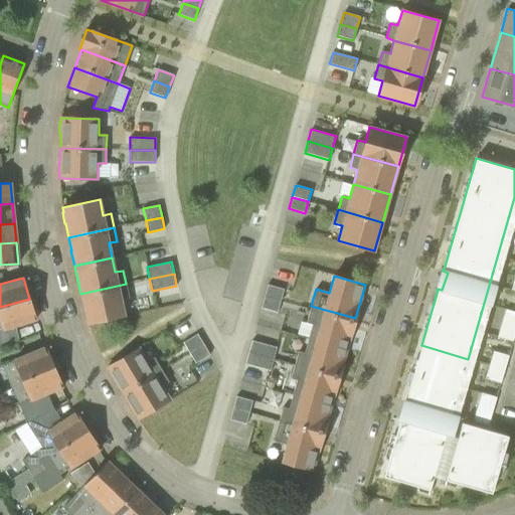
[(88,323),(125,315),(121,300),(129,298),(126,284),(80,294),(83,304),(82,305),(86,318),(87,318),(88,323)]
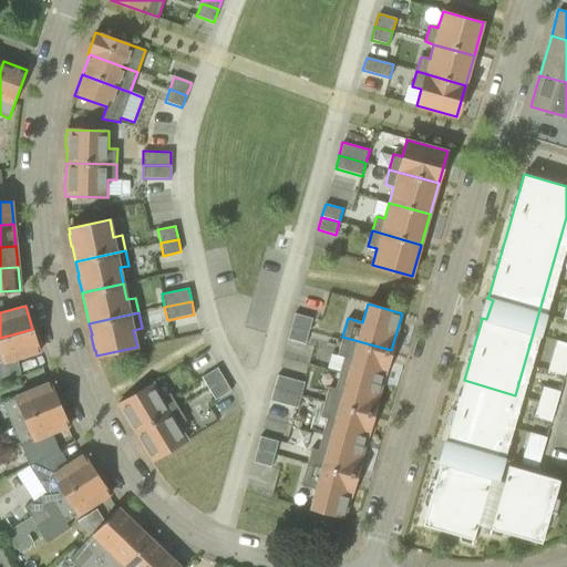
[(312,318),(295,313),(291,327),(309,331),(312,318)]
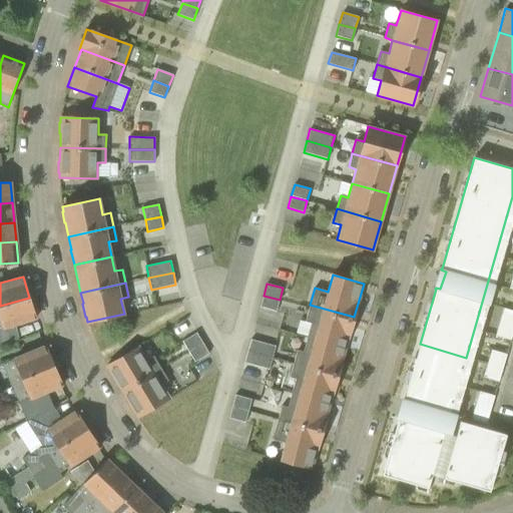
[(276,312),(280,300),(264,296),(261,307),(276,312)]
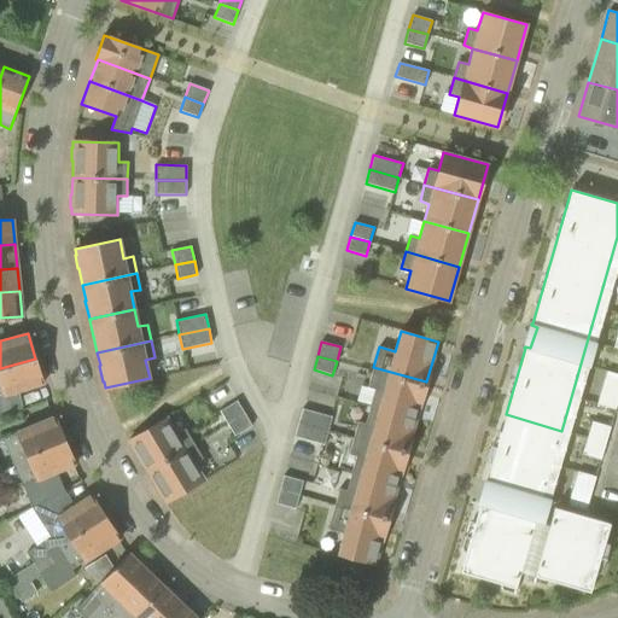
[(35,359),(0,368),(0,413),(22,407),(17,392),(44,384),(35,359)]
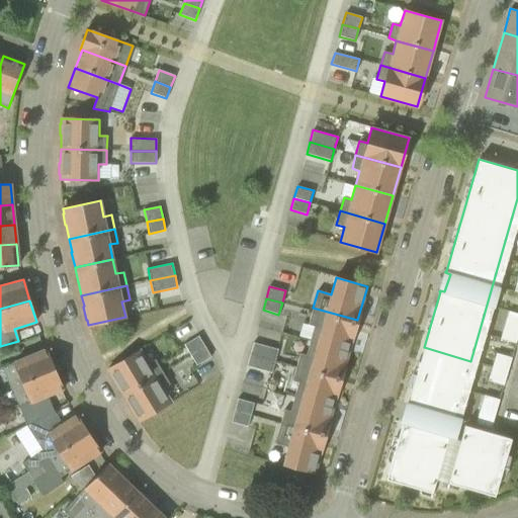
[(310,341),(349,351),(357,320),(313,308),(308,325),(314,326),(310,341)]
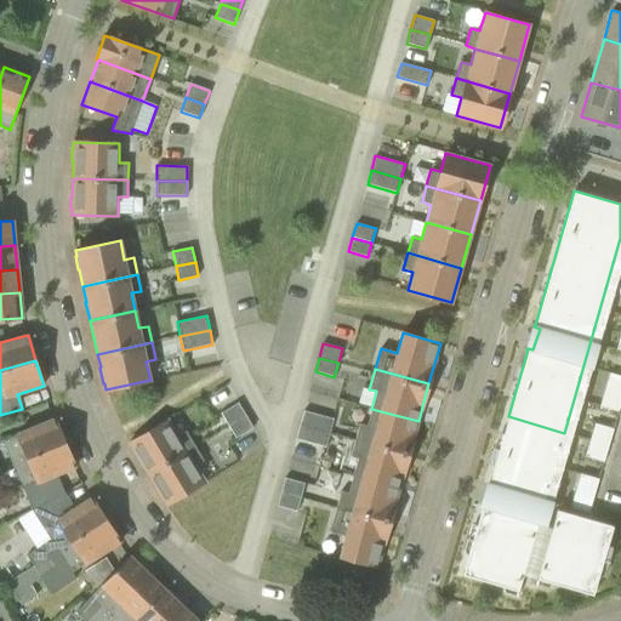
[(620,394),(620,376),(609,372),(604,391),(620,394)]
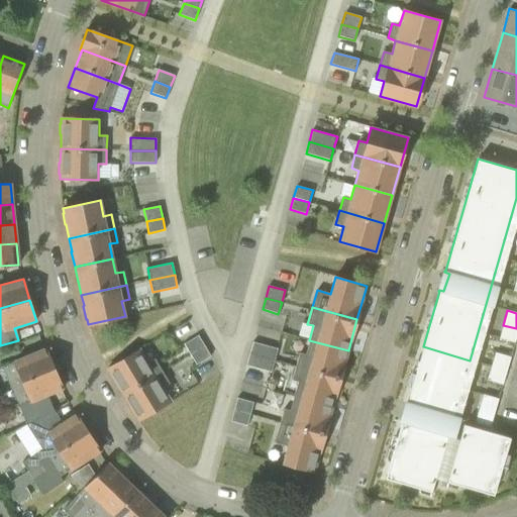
[(516,334),(516,328),(503,325),(499,338),(515,342),(516,334)]
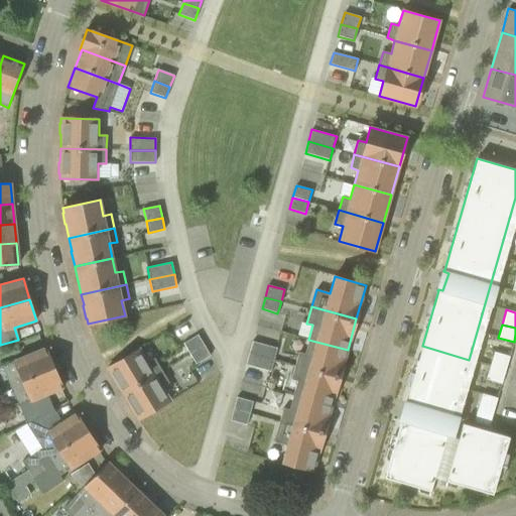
[(189,354),(204,345),(198,335),(183,343),(189,354)]
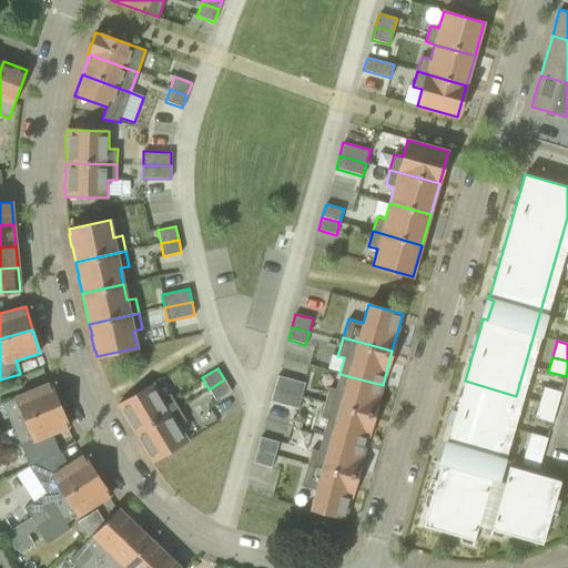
[(383,385),(340,374),(336,389),(328,387),(325,403),(374,416),(383,385)]
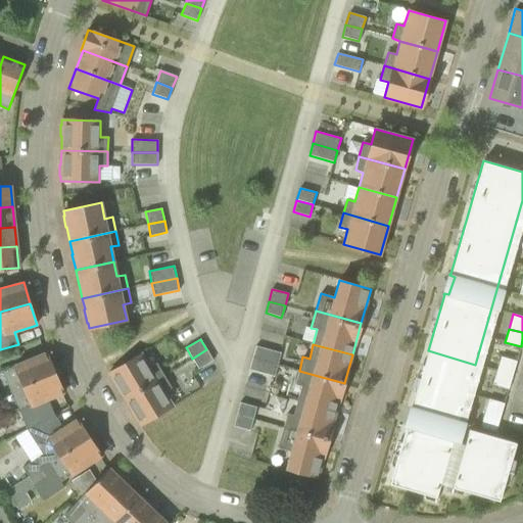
[(256,345),(252,358),(278,365),(281,352),(256,345)]
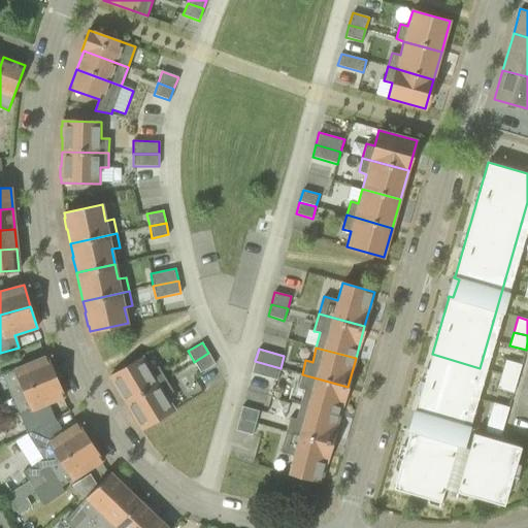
[(194,362),(200,372),(216,364),(208,353),(194,362)]
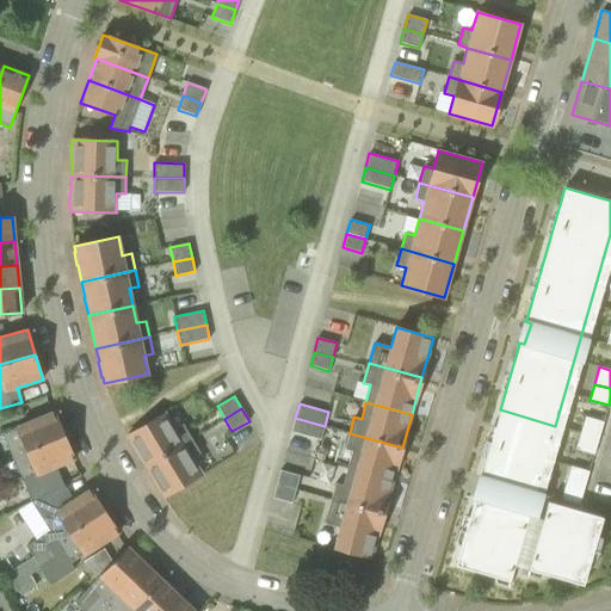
[(529,516),(555,426),(500,409),(481,475),(480,475),(480,476),(486,477),(480,499),(474,498),(474,499),(469,517),(476,519),(468,549),(461,547),(455,566),(510,581),(514,566),(584,586),(603,518),(548,501),(543,520),(529,516)]
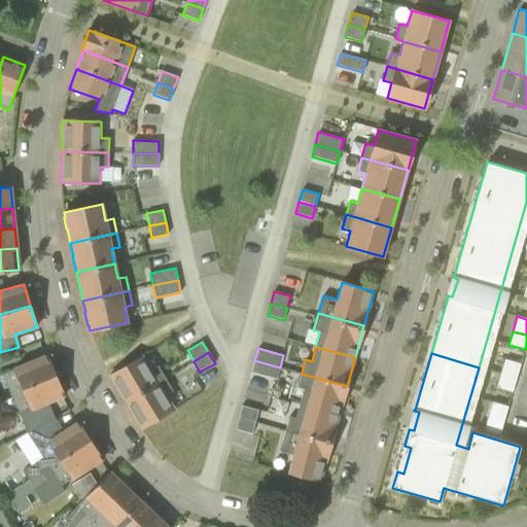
[(10,394),(55,376),(46,354),(13,369),(14,369),(2,374),(10,394)]
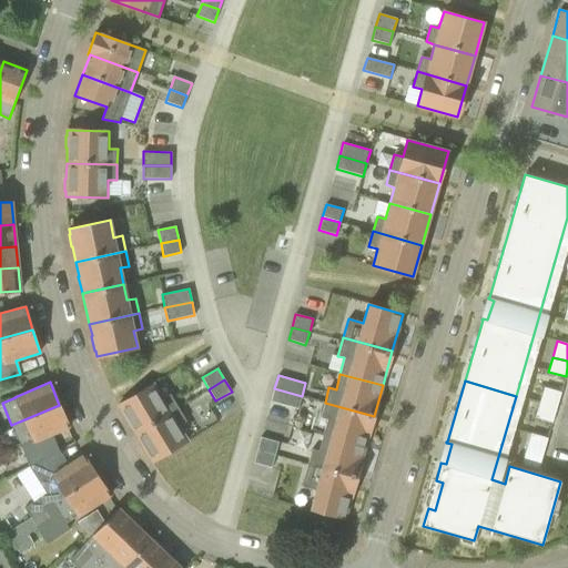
[(162,398),(153,384),(118,405),(120,411),(125,421),(127,421),(134,434),(178,407),(170,394),(162,398)]
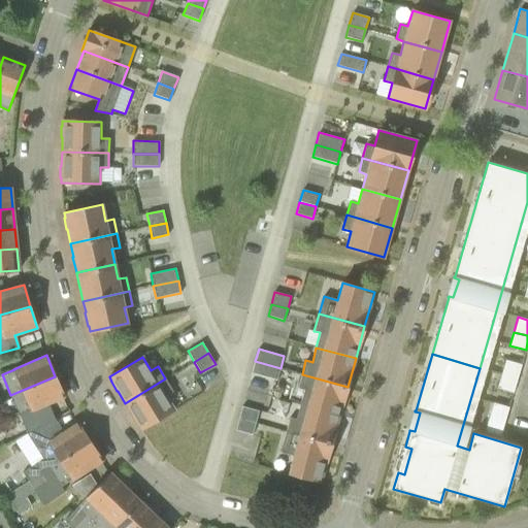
[(518,380),(522,364),(505,360),(501,374),(518,380)]
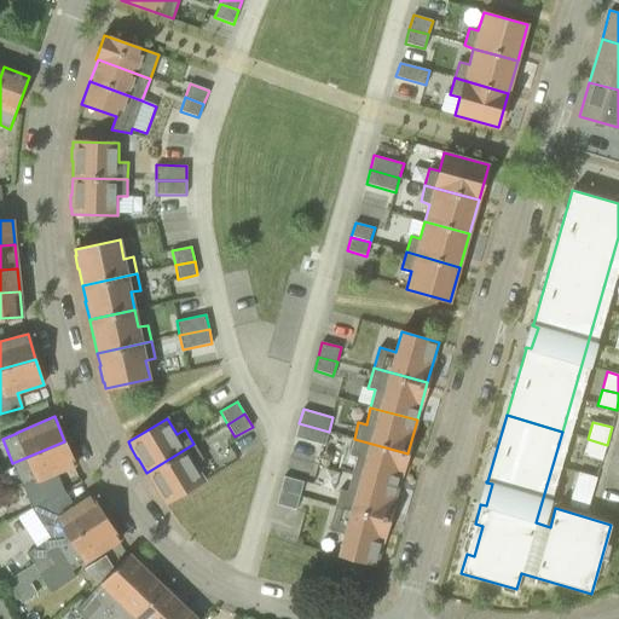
[(295,438),(324,445),(329,432),(299,423),(295,438)]
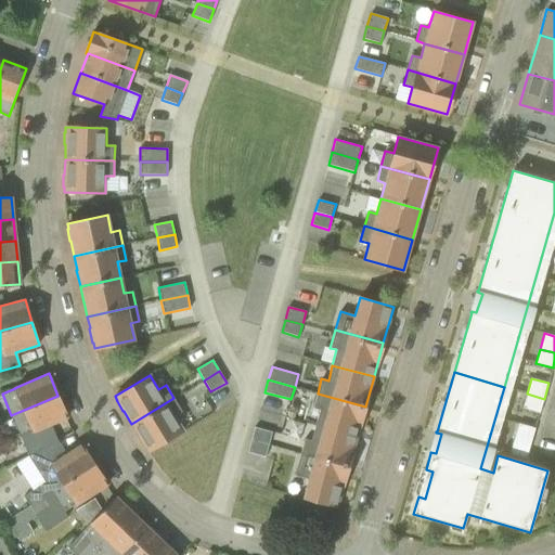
[(320,410),(315,425),(357,437),(365,407),(318,394),(313,408),(320,410)]
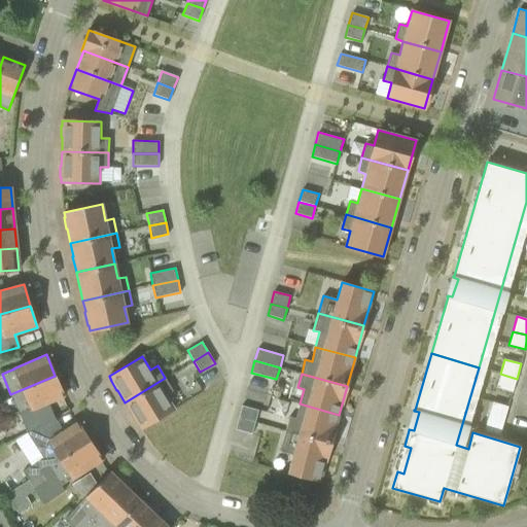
[(513,392),(517,379),(500,374),(496,387),(513,392)]
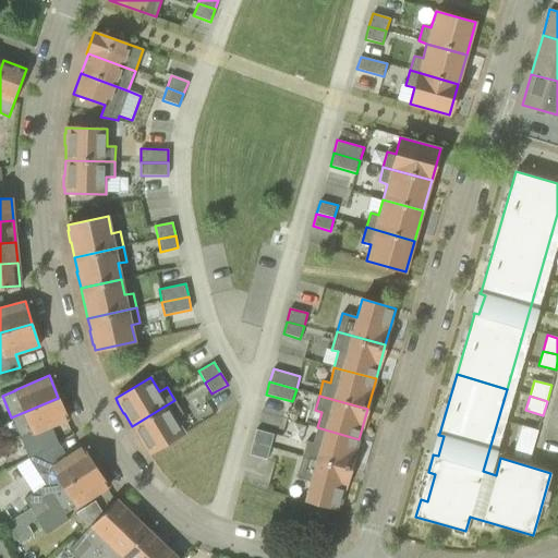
[(68,420),(58,398),(11,417),(21,439),(34,434),(68,420)]
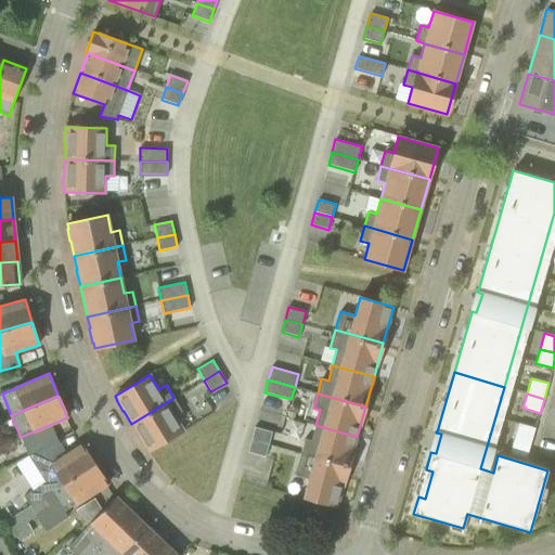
[(145,447),(149,452),(183,430),(175,416),(182,411),(173,398),(131,424),(139,437),(144,448),(145,447)]
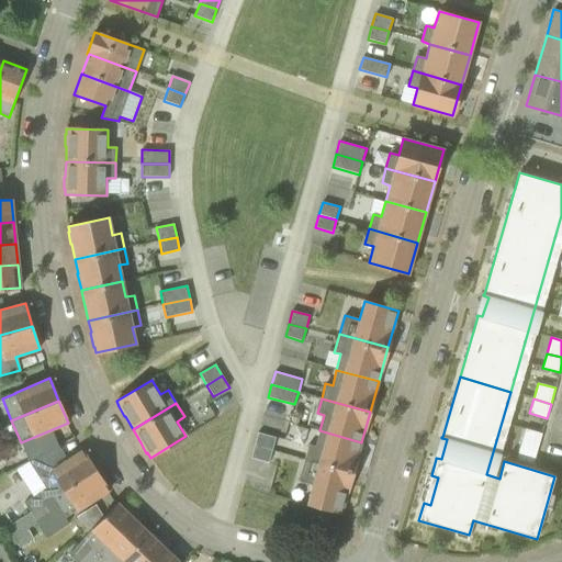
[(537,449),(542,434),(525,428),(520,445),(537,449)]
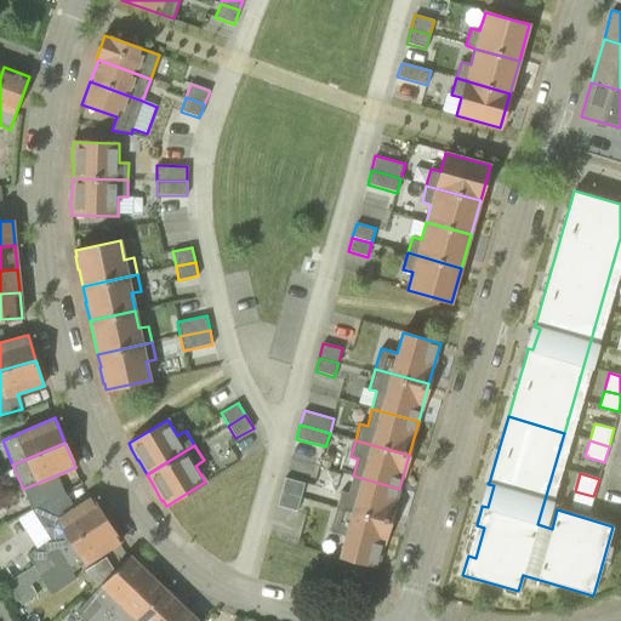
[(388,527),(399,489),(353,476),(348,493),(341,491),(335,511),(388,527)]
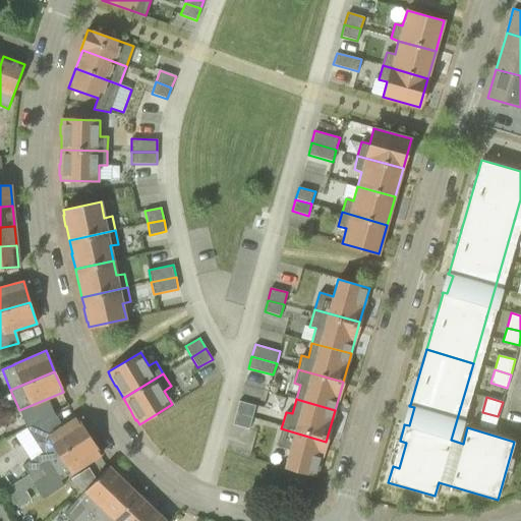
[(236,412),(252,417),(255,405),(239,401),(236,412)]
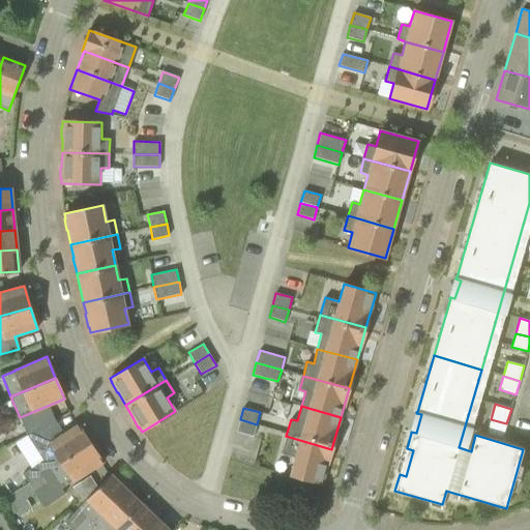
[(253,437),(257,424),(240,419),(237,432),(253,437)]
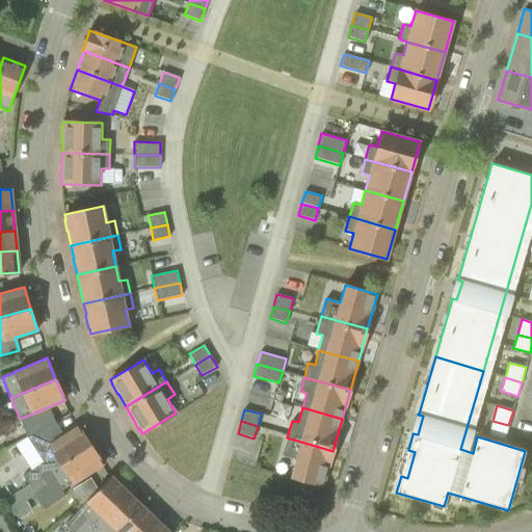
[(504,439),(508,425),(493,421),(488,434),(504,439)]
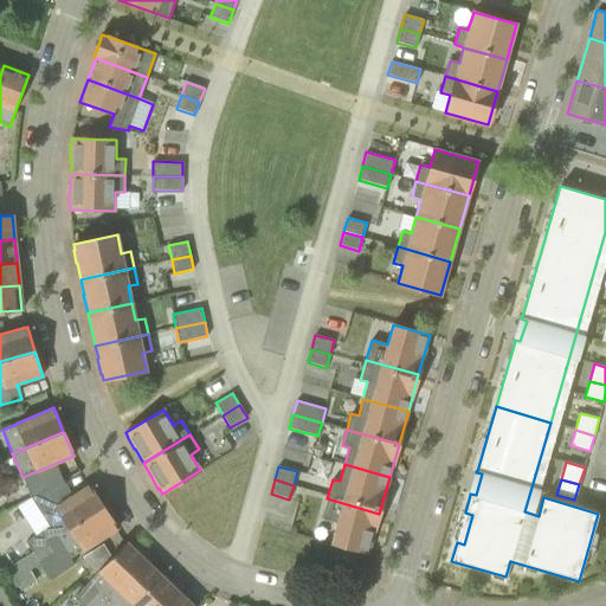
[(33,553),(103,507),(89,485),(72,495),(63,481),(31,497),(43,516),(50,528),(40,534),(40,533),(26,542),(33,553)]
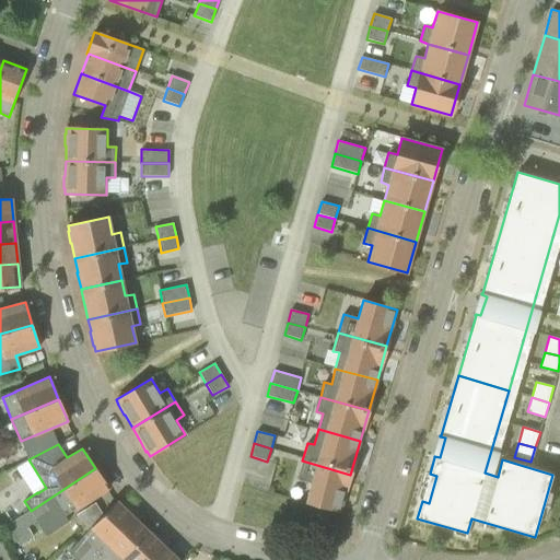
[(306,502),(340,511),(350,475),(302,461),(298,479),(312,483),(306,502)]
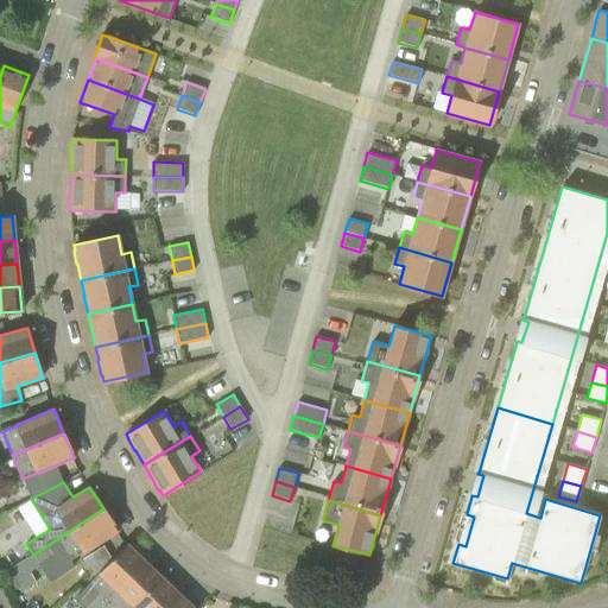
[(33,555),(32,555),(1,575),(13,593),(19,589),(21,593),(37,582),(30,572),(39,565),(54,556),(54,555),(63,549),(70,561),(83,552),(83,553),(118,531),(103,508),(33,555)]
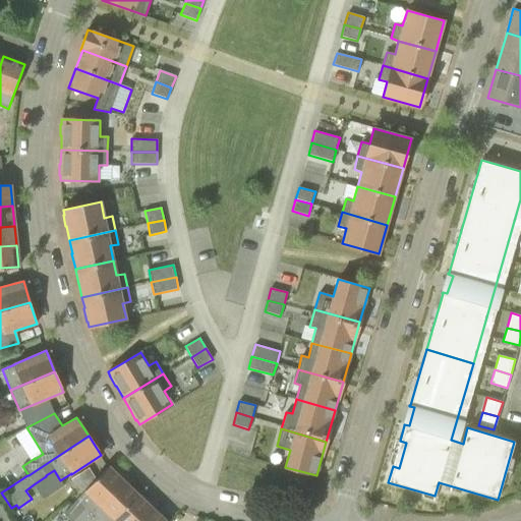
[(84,520),(124,481),(109,466),(75,501),(84,509),(71,520),(84,520)]
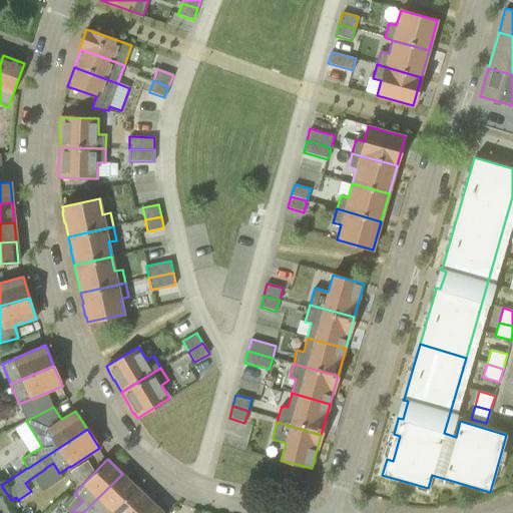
[(80,485),(93,471),(88,461),(70,472),(80,485)]
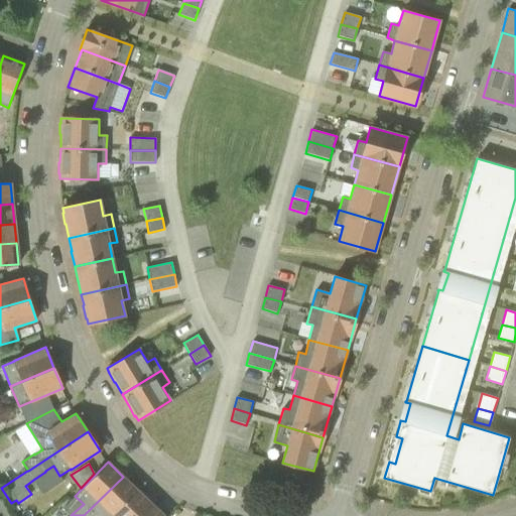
[(111,515),(137,490),(123,477),(84,515),(111,515)]
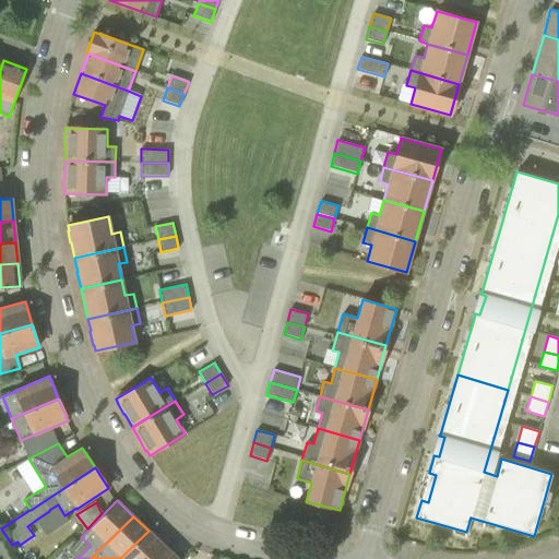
[(151,558),(164,546),(149,531),(120,558),(151,558)]
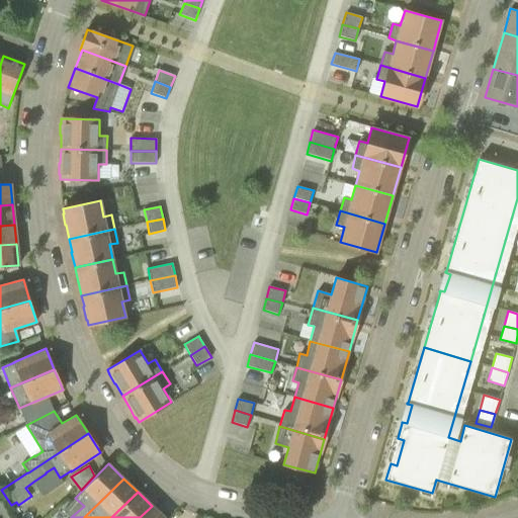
[(164,517),(152,506),(140,517),(164,517)]
